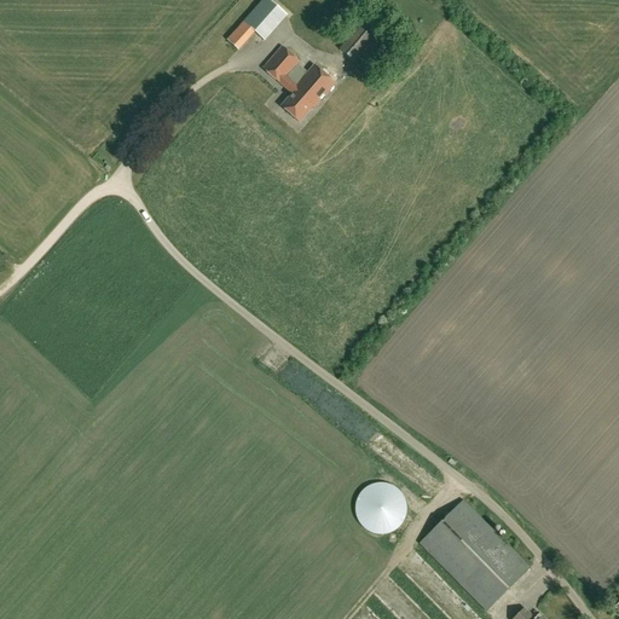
[(279,4),(256,29),(271,41),(294,17),(279,4)]
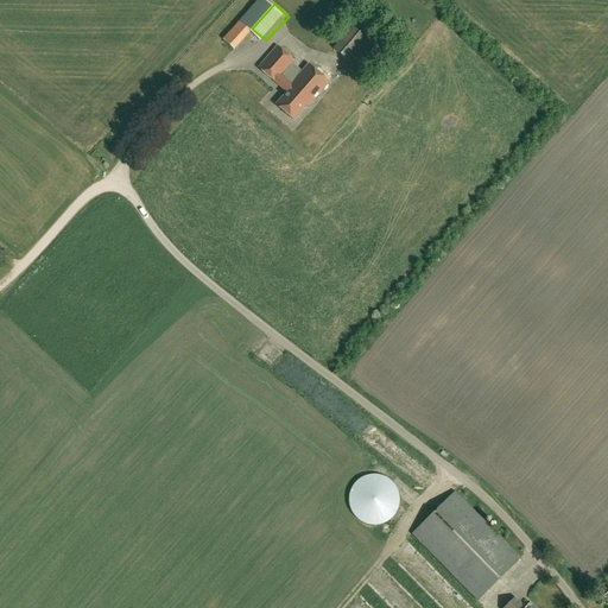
[(247,24),(229,42),(239,52),(258,35),(247,24)]
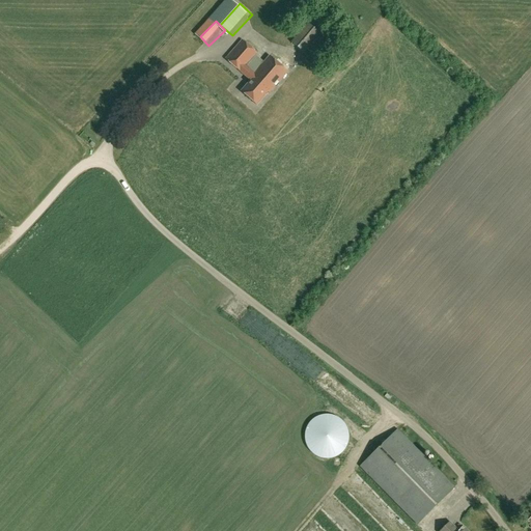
[(320,35),(308,24),(291,43),(304,54),(320,35)]
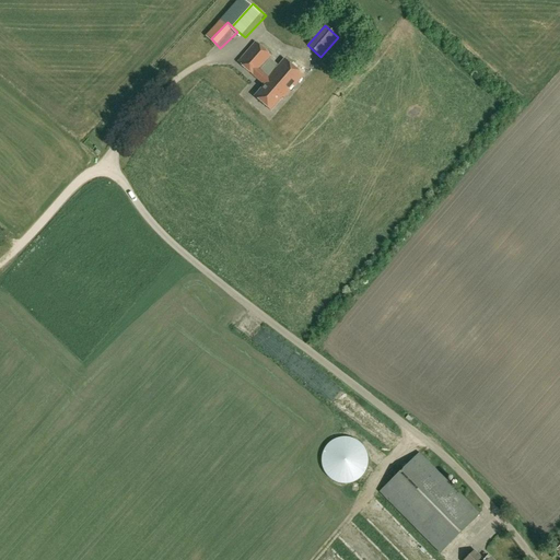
[(343,42),(349,46),(353,42),(348,37),(343,42)]
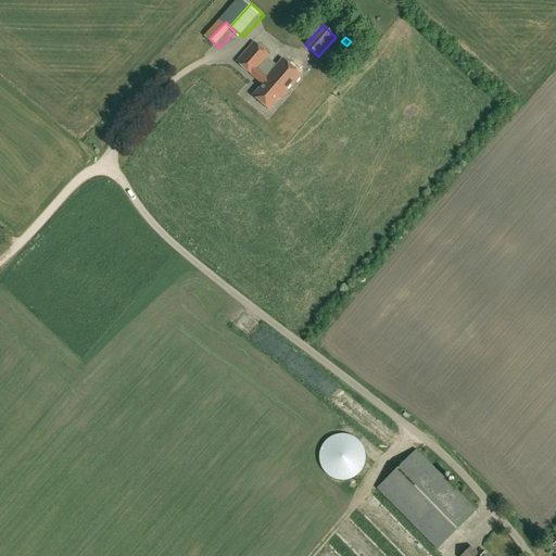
[(266,78),(258,71),(270,58),(254,43),(237,63),(263,86),(252,97),(269,112),(280,98),(282,99),(302,77),(282,60),(266,78)]
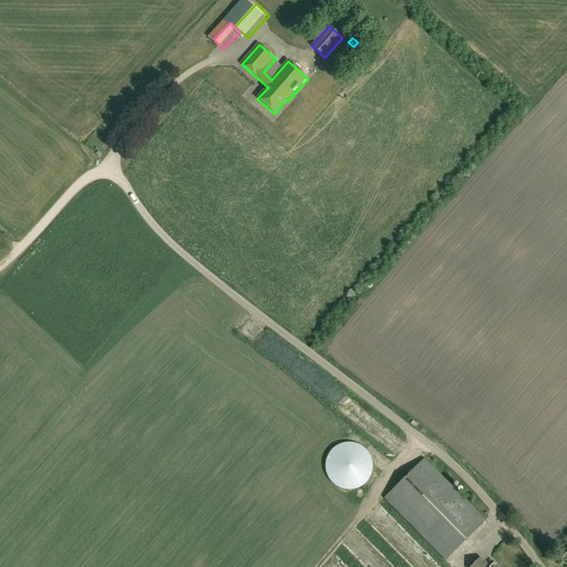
[(327,473),(328,477),(330,481),(333,484),(338,487),(341,490),(346,491),(350,491),(357,491),(360,488),(366,485),(369,482),(370,480),(372,475),(373,471),(373,466),(373,462),(371,456),(369,452),(366,449),(363,447),(359,445),(353,443),(348,443),(346,443),(340,445),(336,447),(332,451),(329,455),(328,459),(326,464),(326,468),(327,473)]
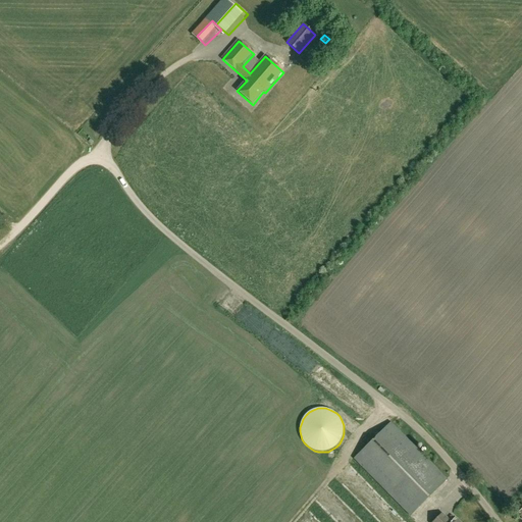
[(411,517),(448,480),(392,423),(354,459),(411,517)]
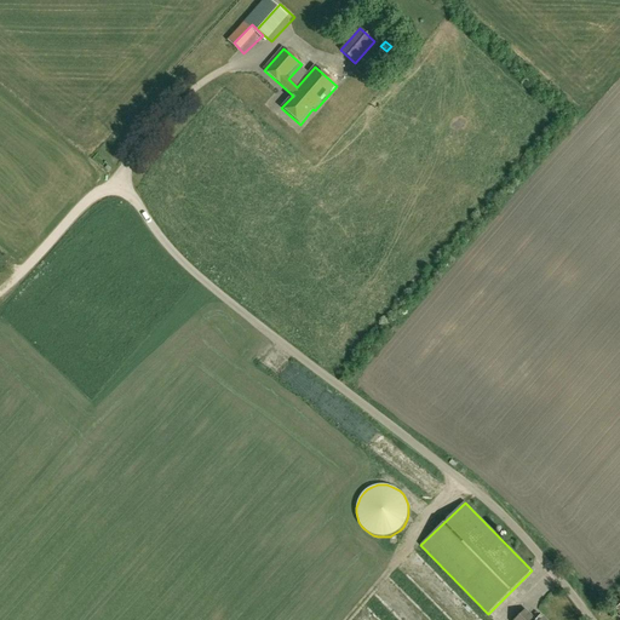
[(546,619),(544,618),(540,619),(535,619),(524,609),(514,619),(546,619)]
